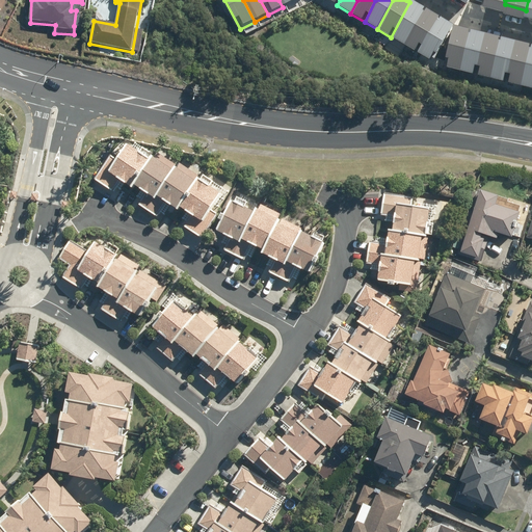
[(404,46),(424,10),(409,2),(391,37),(404,46)]
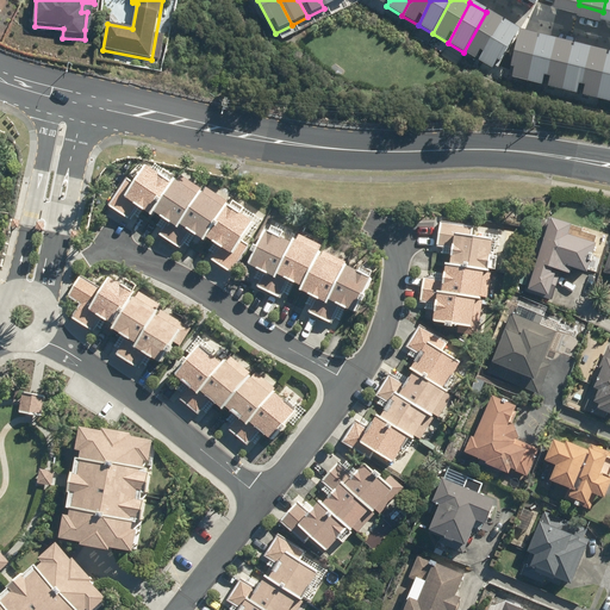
[(479,61),(502,22),(486,12),(464,53),(479,61)]
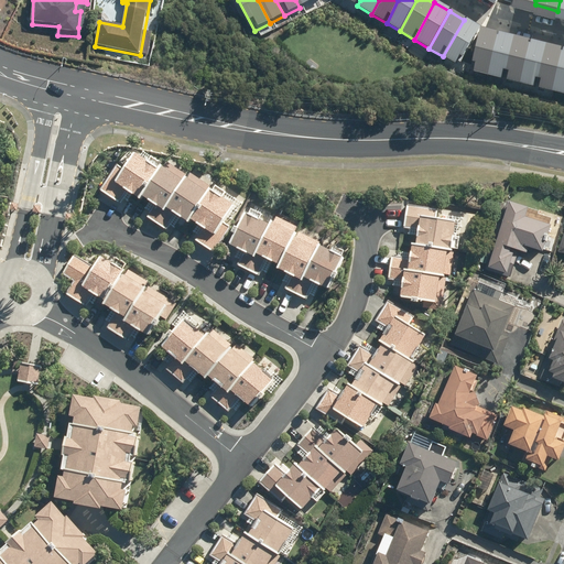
[(462,60),(478,28),(464,20),(443,56),(455,64),(458,57),(462,60)]
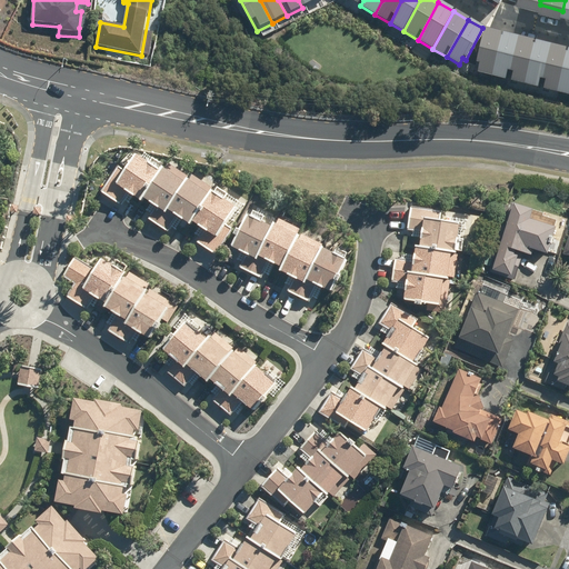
[(491,78),(501,35),(483,30),(476,65),(478,66),(476,73),(491,78)]
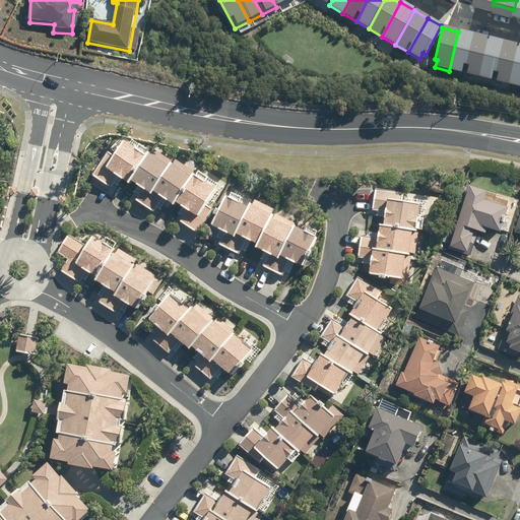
[(464,74),(472,36),(458,31),(449,71),(464,74)]
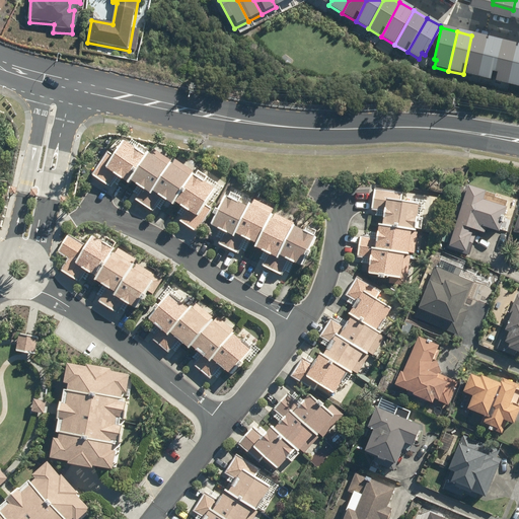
[(478,78),(488,39),(471,35),(463,74),(478,78)]
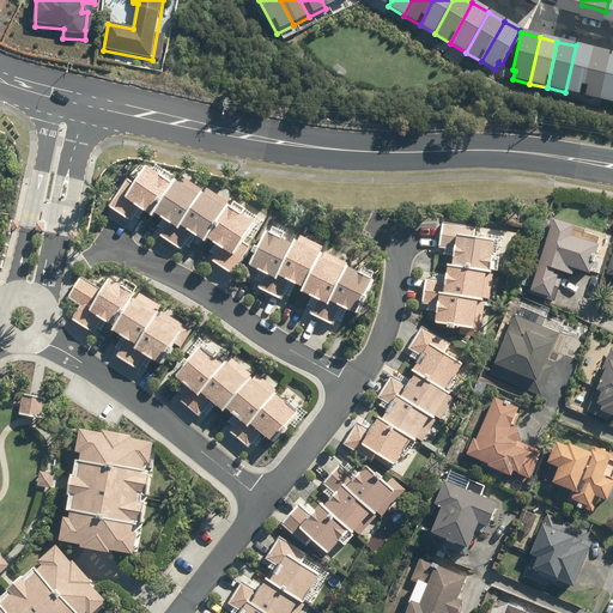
[(583,96),(593,49),(576,46),(565,92),(583,96)]
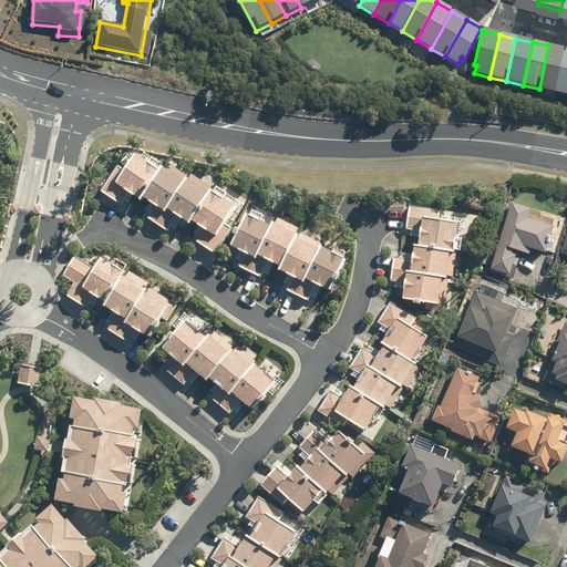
[(555,92),(565,50),(548,45),(539,89),(555,92)]
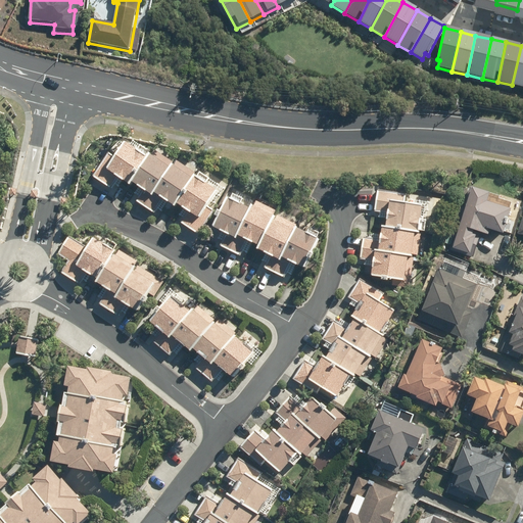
[(522,88),(522,46),(521,46),(512,85),(522,88)]
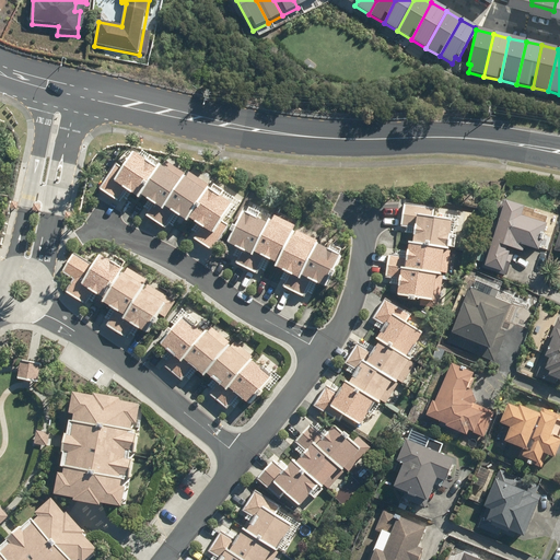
[(150,159),(137,151),(126,167),(118,162),(100,188),(120,202),(130,188),(143,197),(144,195),(155,201),(147,214),(166,229),(177,212),(190,221),(194,218),(203,224),(195,238),(214,252),(232,225),(225,222),(236,205),(223,195),(225,190),(216,184),(213,187),(211,186),(209,189),(208,188),(210,185),(191,173),(189,176),(188,175),(186,178),(184,177),(187,173),(167,161),(165,165),(163,163),(162,166),(160,165),(162,162),(152,154),(150,159)]
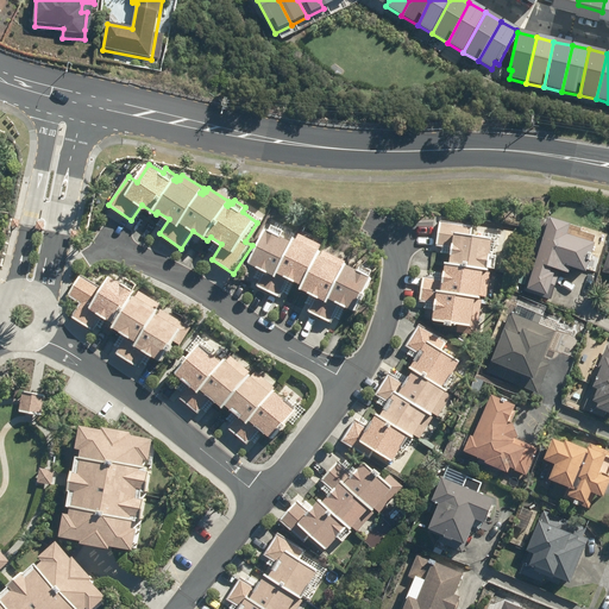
[(554,218),(551,217),(542,242),(535,239),(528,261),(535,263),(527,290),(553,300),(563,270),(572,274),(575,267),(591,272),(601,244),(597,243),(600,237),(584,231),(585,228),(575,225),(576,224),(554,217),(554,218)]
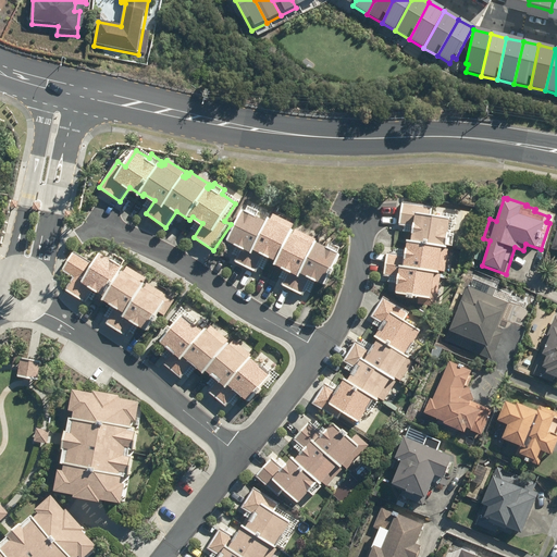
[(431,208),(399,203),(397,225),(411,227),(409,240),(404,239),(401,254),(386,251),(383,280),(395,282),(393,297),(428,301),(431,276),(436,276),(440,251),(442,251),(447,220),(430,218),(431,208)]
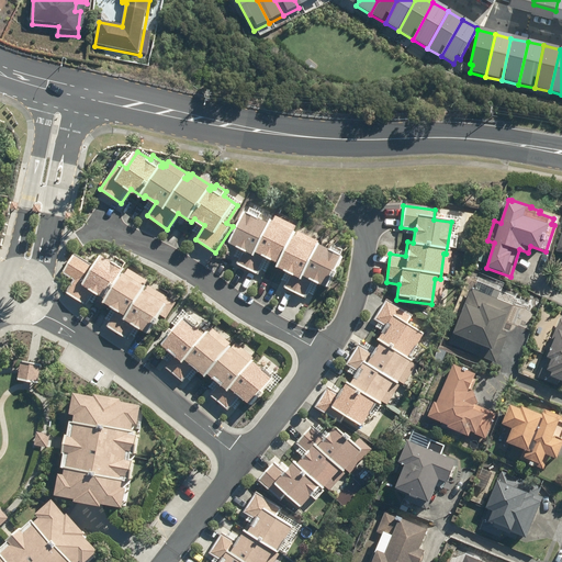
[(266,227),(242,215),(227,246),(240,253),(234,266),(257,277),(262,263),(289,277),(282,290),(303,300),(310,287),(322,292),(338,257),(314,246),(316,242),(294,232),(295,227),(271,215),(266,227)]
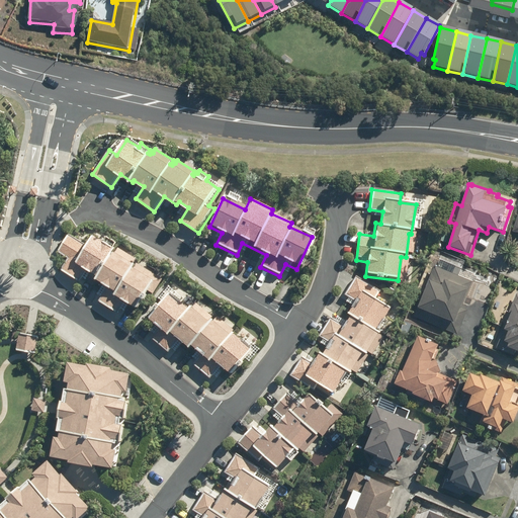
[(81,245),(67,236),(57,253),(66,258),(59,271),(79,282),(83,274),(93,279),(91,282),(104,289),(97,301),(118,313),(121,307),(135,314),(152,282),(130,270),(133,265),(111,253),(113,249),(87,235),(81,245)]
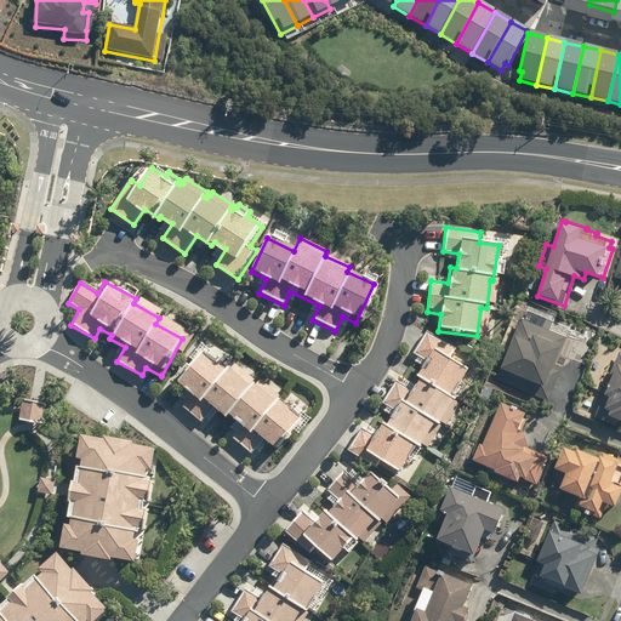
[(547,405),(556,385),(550,381),(567,340),(520,320),(494,382),(547,405)]
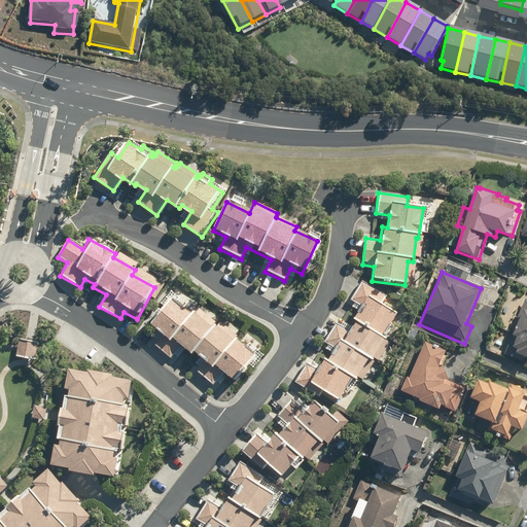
[(306,365),(294,383),(319,399),(321,394),(337,405),(351,381),(354,383),(369,361),(371,363),(385,341),(381,339),(394,317),(378,307),(384,296),(360,282),(350,300),(359,306),(350,320),(353,323),(349,330),(337,322),(323,343),(332,349),(317,373),(306,365)]
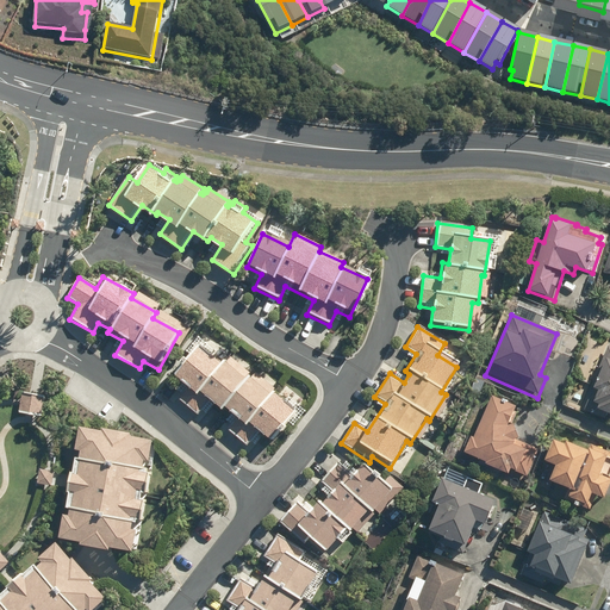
[(609,346),(608,346),(583,409),(609,419),(609,346)]
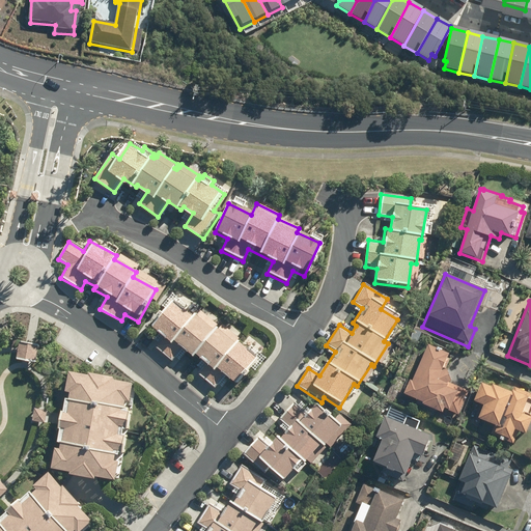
[(194,318),(193,319),(172,302),(147,332),(158,341),(154,346),(171,361),(178,352),(190,362),(193,358),(202,366),(196,373),(214,388),(224,376),(236,387),(258,361),(235,342),(239,339),(220,324),(212,333),(194,318)]
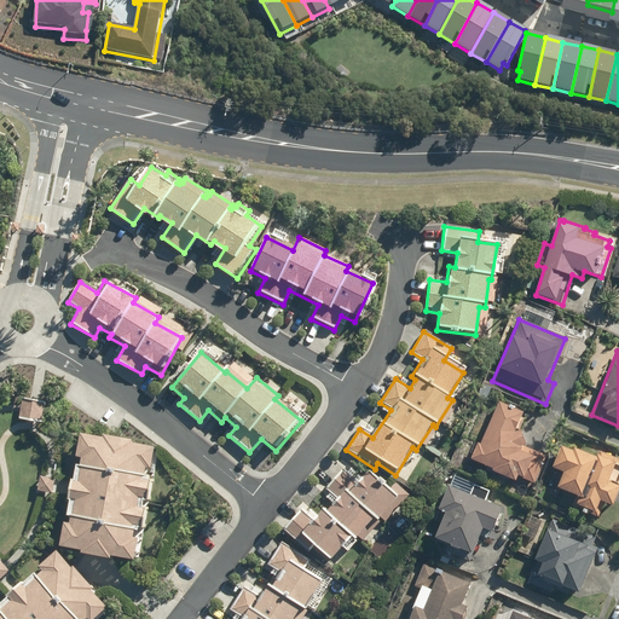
[(50,403),(21,399),(18,421),(47,424),(50,403)]
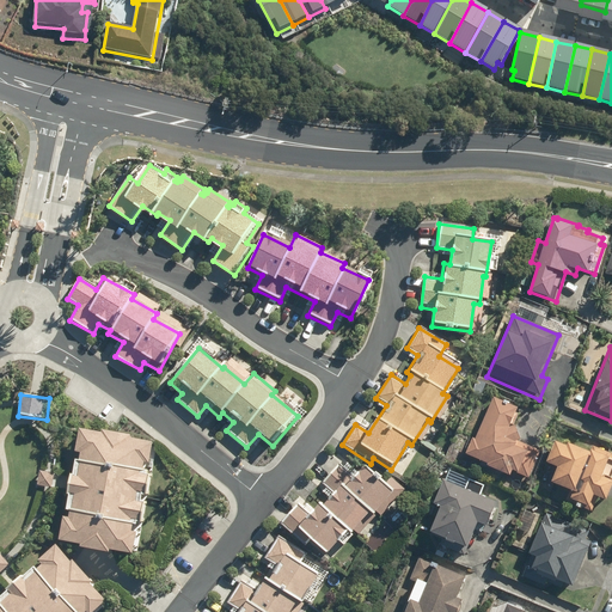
[(526,483),(538,457),(540,452),(519,442),(512,421),(518,408),(493,397),(473,440),(467,438),(457,460),(507,483),(510,476),(526,483)]
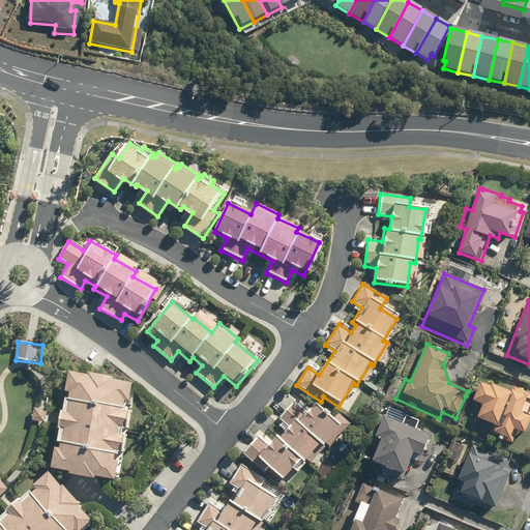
[(52,471),(72,474),(71,479),(96,483),(97,481),(117,484),(136,384),(70,373),(52,471)]
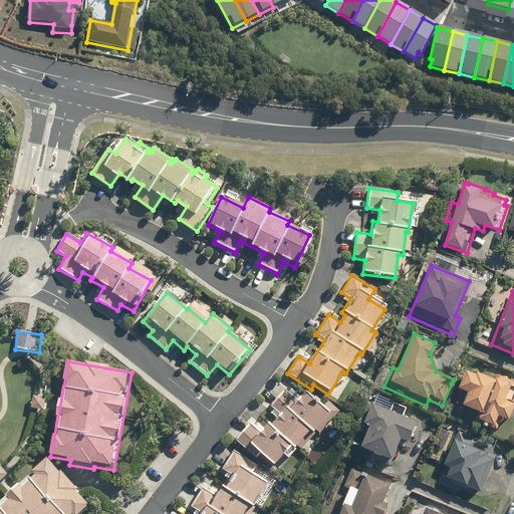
[(473,423),(491,431),(496,419),(508,424),(513,409),(513,381),(498,375),(495,381),(465,369),(457,391),(466,395),(461,408),(477,414),(473,423)]
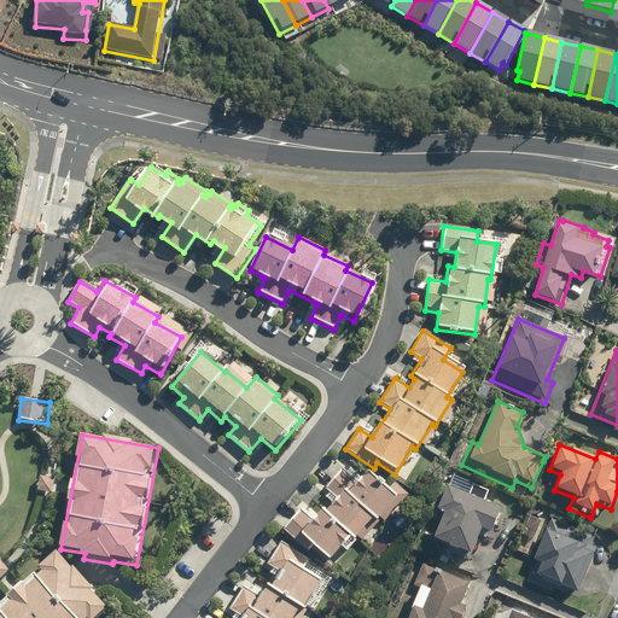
[(299,511),(283,529),(307,553),(310,548),(325,561),(347,538),(350,542),(372,519),(375,523),(396,501),(367,473),(357,483),(343,470),(325,489),(337,500),(322,514),(320,511),(310,520),(299,511)]
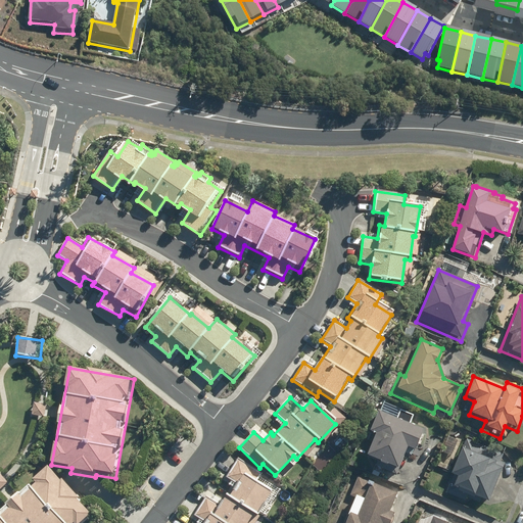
[(47,403),(33,401),(31,417),(44,419),(47,403)]
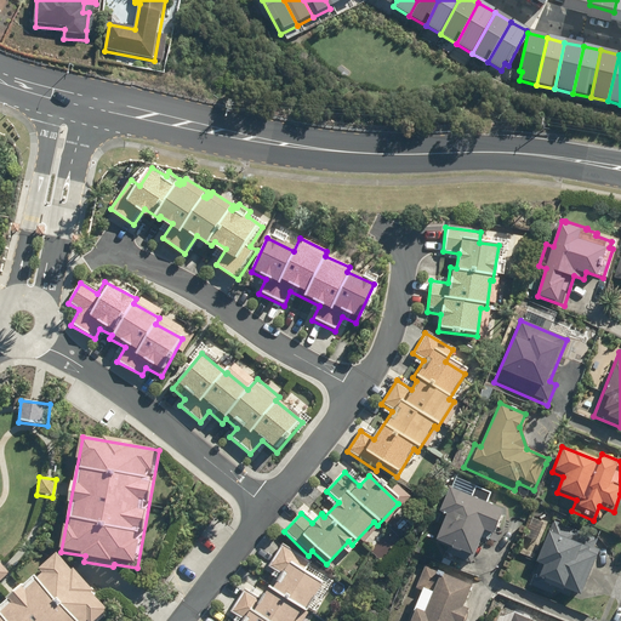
[(474,486),(471,497),(448,489),(438,514),(444,517),(432,546),(471,562),(483,533),(493,536),(502,511),(485,503),(490,493),(474,486)]
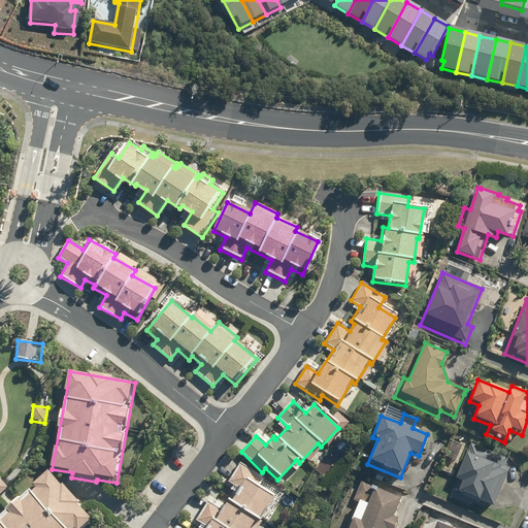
[(456,461),(463,444),(454,440),(447,457),(456,461)]
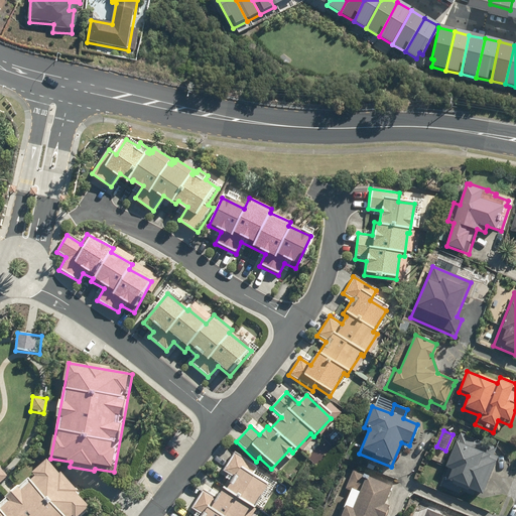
[(495,455),(497,447),(460,432),(438,487),(459,495),(461,491),(482,499),(499,456),(495,455)]
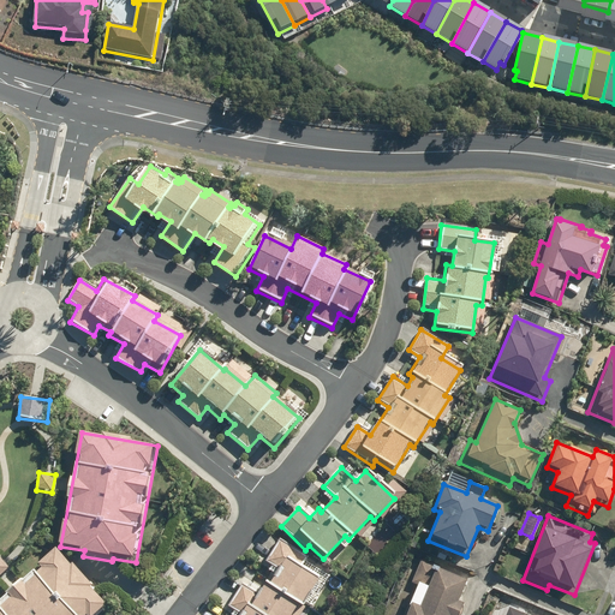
[(237,614),(293,614),(299,607),(300,608),(317,581),(299,569),(306,557),(279,539),(266,561),(275,567),(256,597),(240,586),(228,605),(239,613),(237,614)]
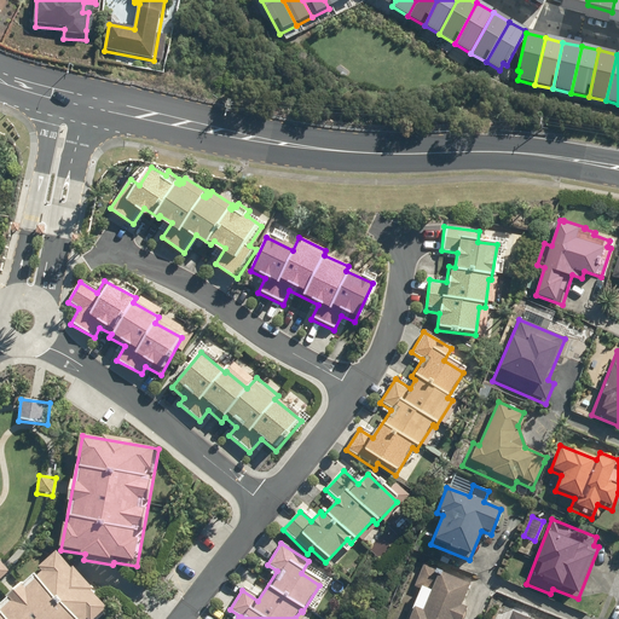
[(97,618),(105,612),(55,554),(0,601),(0,618),(97,618)]
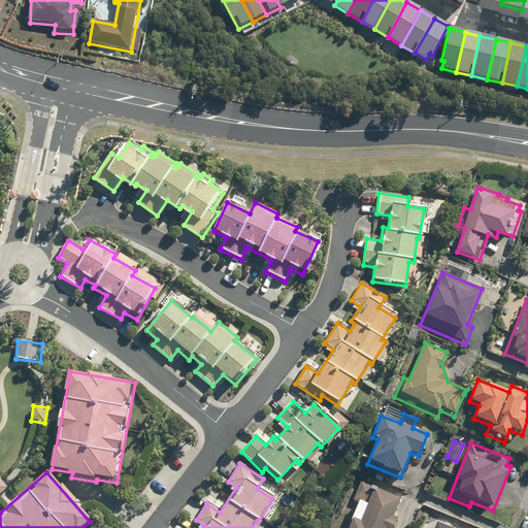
[(376,491),(377,487),(361,480),(352,501),(357,503),(347,527),(393,527),(398,519),(393,517),(400,500),(376,491)]
